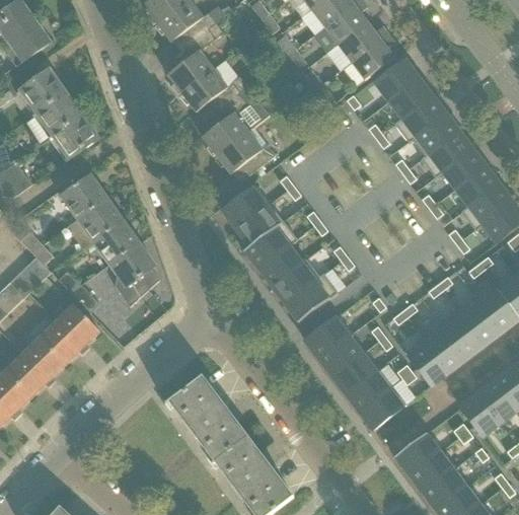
[(18,0),(0,12),(0,43),(16,66),(34,53),(51,42),(50,41),(49,42),(19,0),(18,0)]
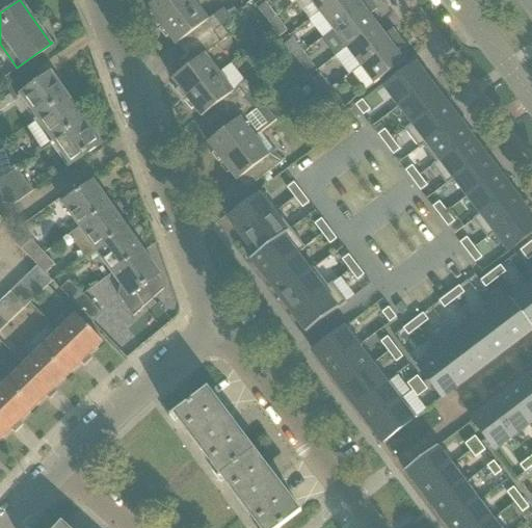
[(161,23),(190,0),(152,0),(147,4),(153,12),(151,16),(157,25),(161,23)]
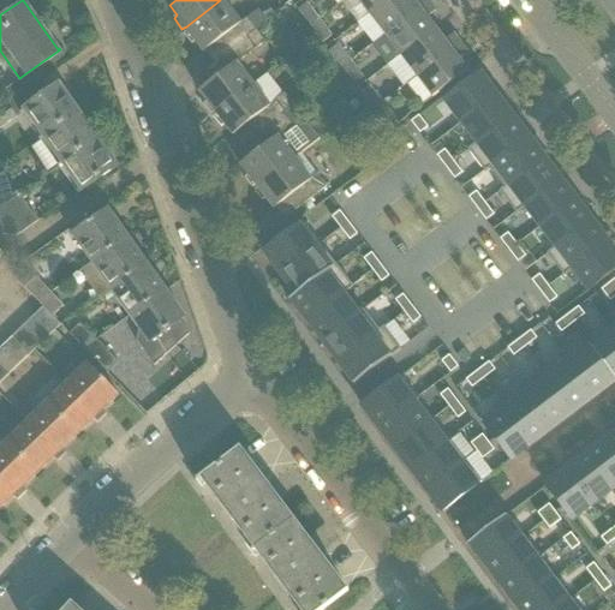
[(186,28),(184,30),(191,41),(195,39),(203,48),(204,47),(224,33),(232,43),(256,25),(267,17),(262,11),(258,5),(246,15),(240,19),(226,0),(220,0),(186,27),(186,28)]
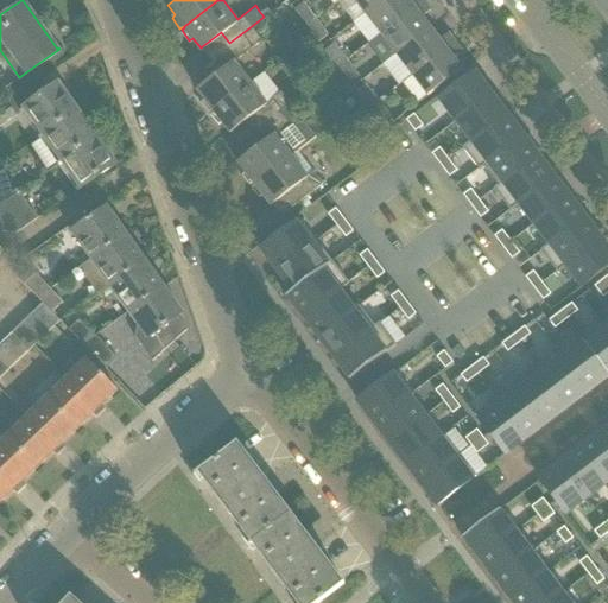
[(293,7),(305,23),(315,16),(303,0),(293,7)]
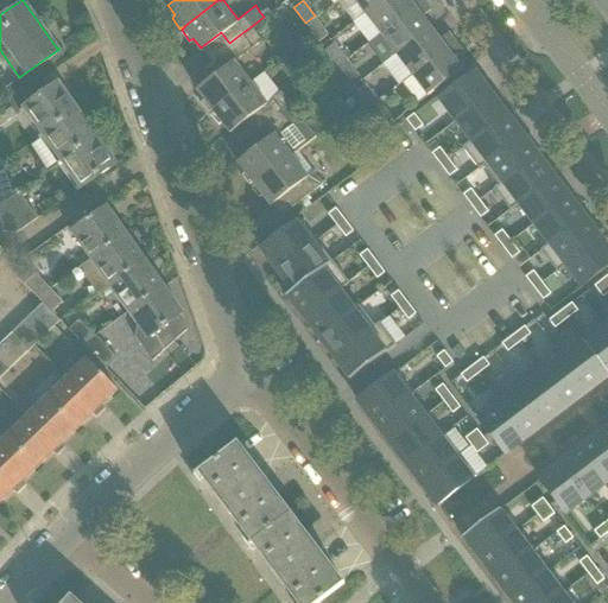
[(356,0),(365,10),(378,0),(356,0)]
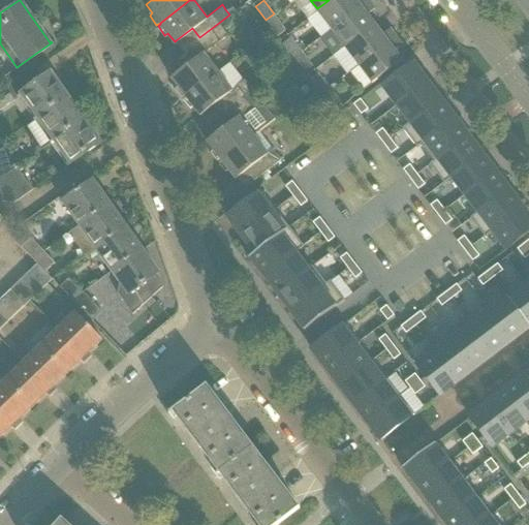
[(329,0),(317,8),(331,27),(366,0),(329,0)]
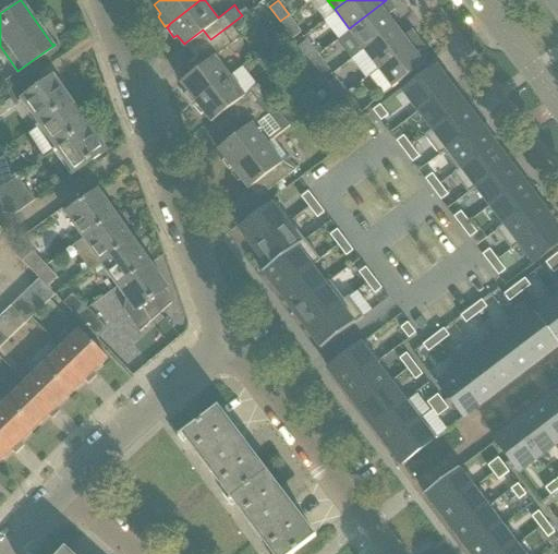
[(349,28),(363,47),(395,23),(387,12),(396,5),(391,0),(386,0),(349,28)]
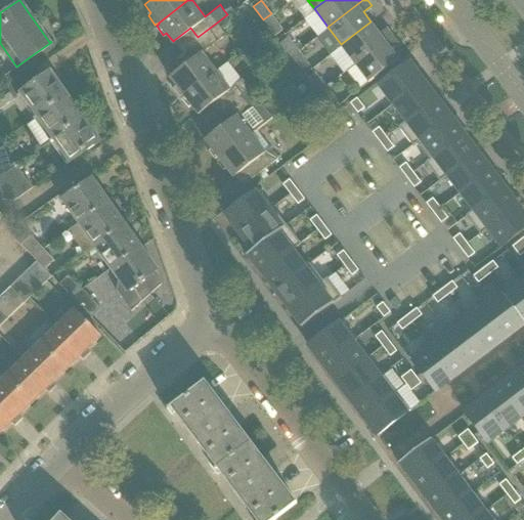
[(230,4),(223,9),(227,14),(234,9),(230,4)]
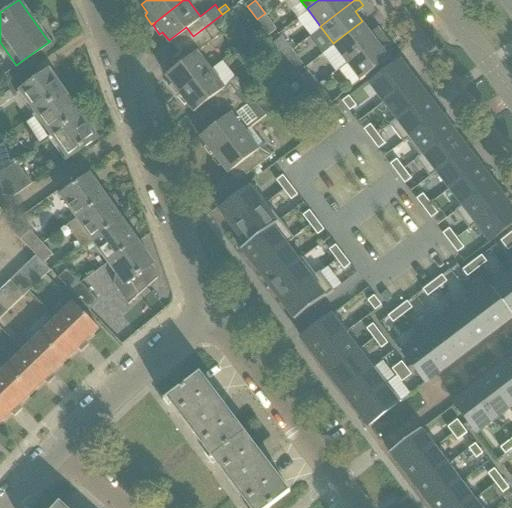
[(265,13),(257,19),(268,33),(276,27),(265,13)]
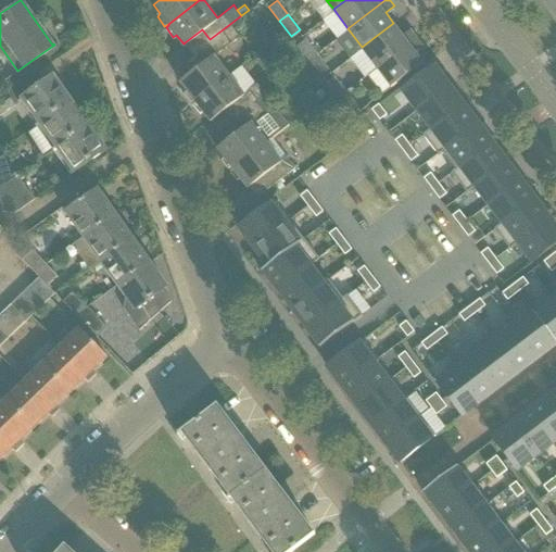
[(194,98),(194,99),(229,73),(214,53),(240,34),(231,23),(210,39),(202,46),(210,57),(179,79),(187,89),(184,91),(191,101),(194,98)]
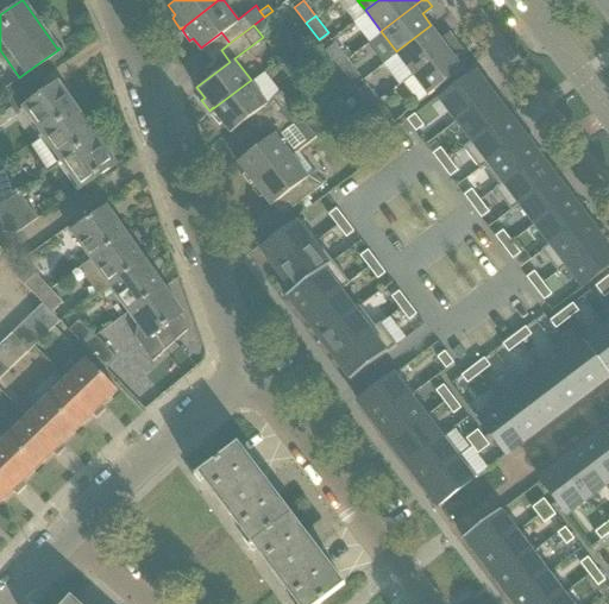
[(396,51),(412,71),(456,38),(449,30),(440,36),(431,25),(396,51)]
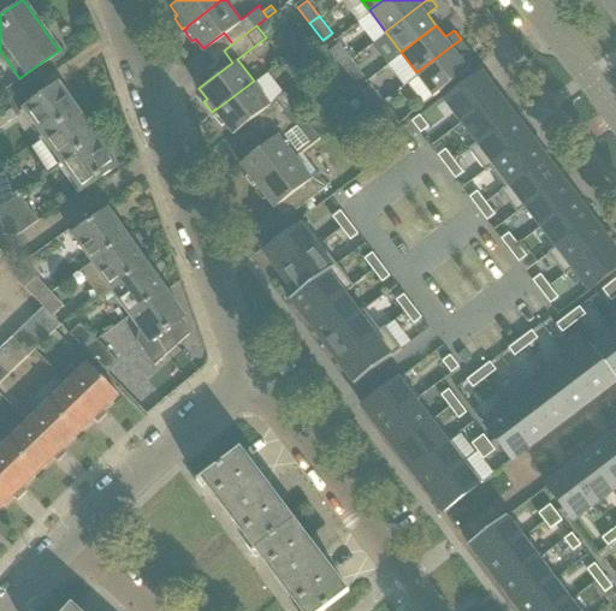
[(461,39),(416,72),(433,94),(468,67),(458,55),(468,48),(461,39)]
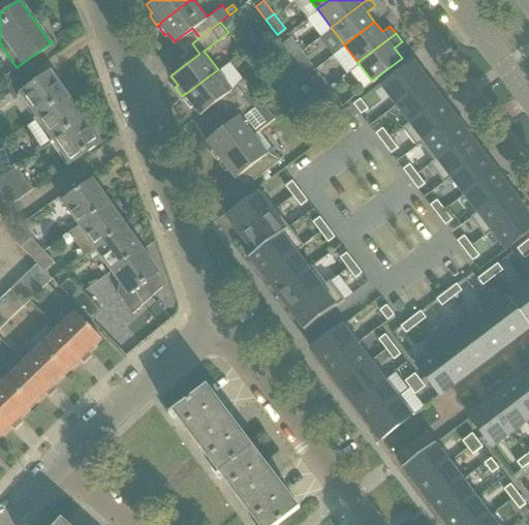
[(282,41),(292,56),(301,50),(290,35),(282,41)]
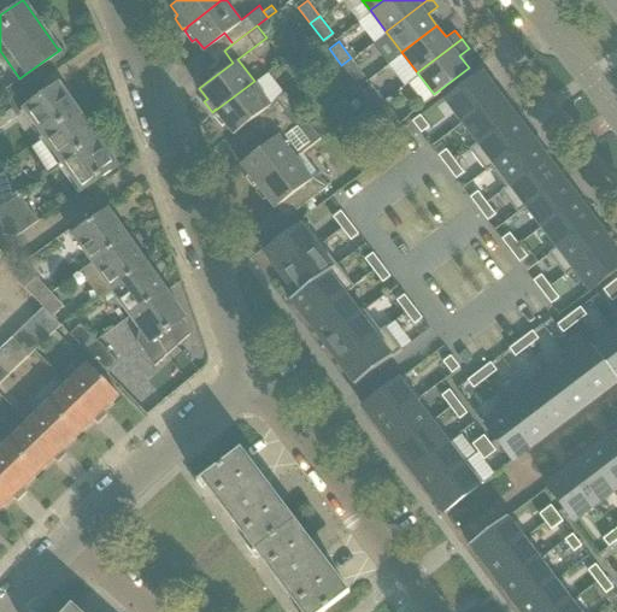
[(351,58),(341,65),(354,81),(364,74),(351,58)]
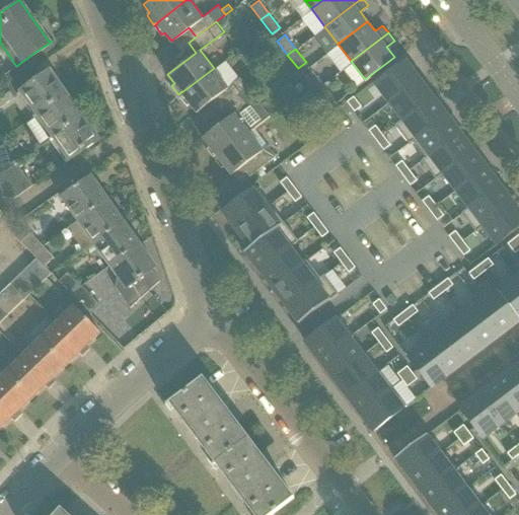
[(278,54),(273,58),(276,62),(281,58),(278,54)]
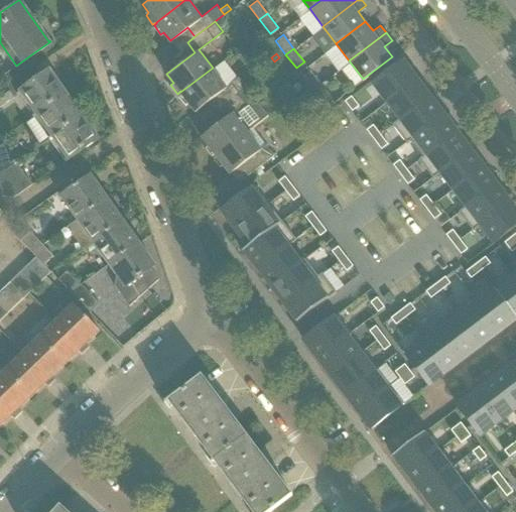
[(402,59),(373,82),(387,100),(416,78),(402,59)]
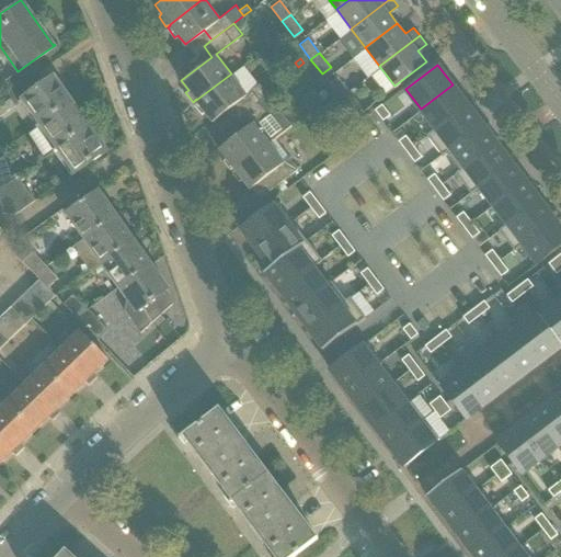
[(197,101),(194,103),(202,113),(205,111),(212,120),(214,118),(230,105),(239,115),(268,93),(260,81),(245,92),(231,74),(196,100),(197,101)]
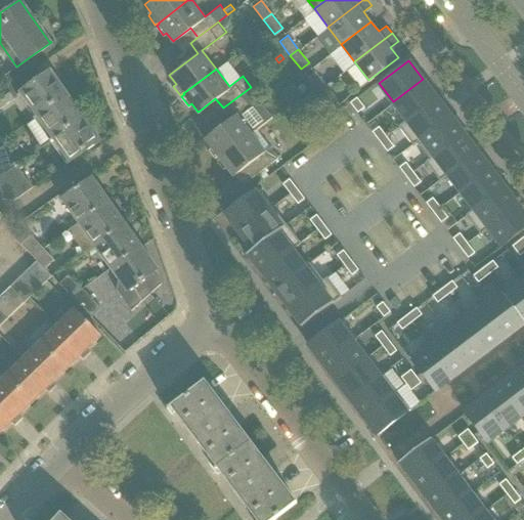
[(307,76),(317,90),(325,84),(315,70),(307,76)]
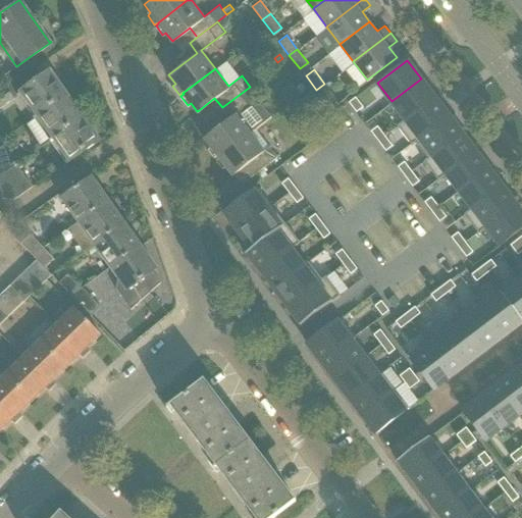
[(33,115),(34,116),(66,93),(49,70),(17,93),(17,94),(21,92),(37,112),(33,115)]
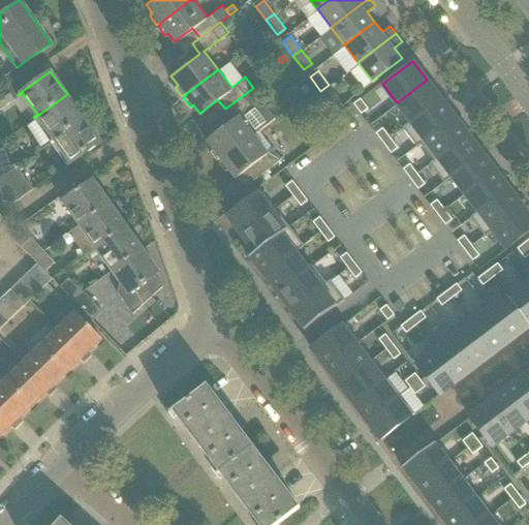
[(427,80),(397,102),(409,120),(410,120),(440,97),(427,80)]
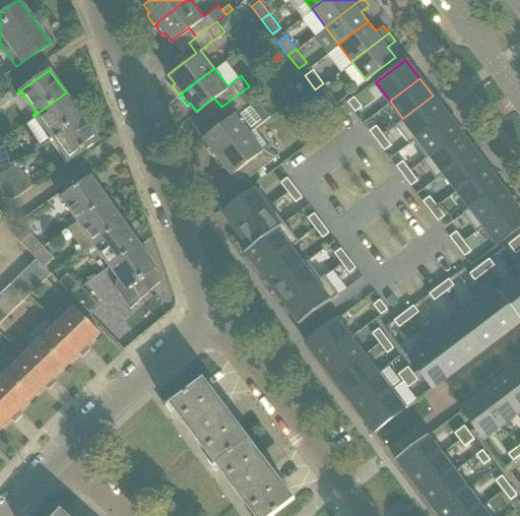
[(301,80),(293,86),(298,93),(306,87),(301,80)]
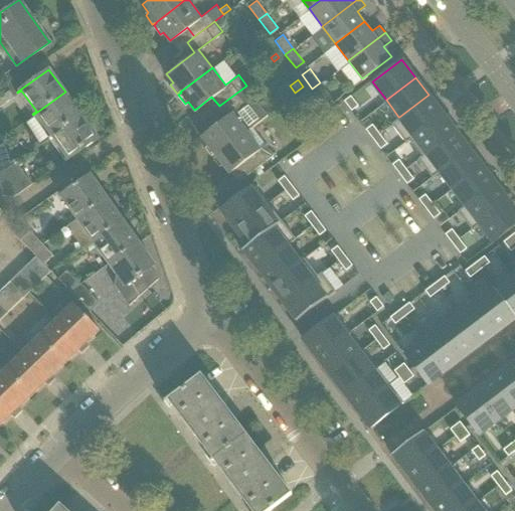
[(320,82),(312,89),(326,106),(334,100),(320,82)]
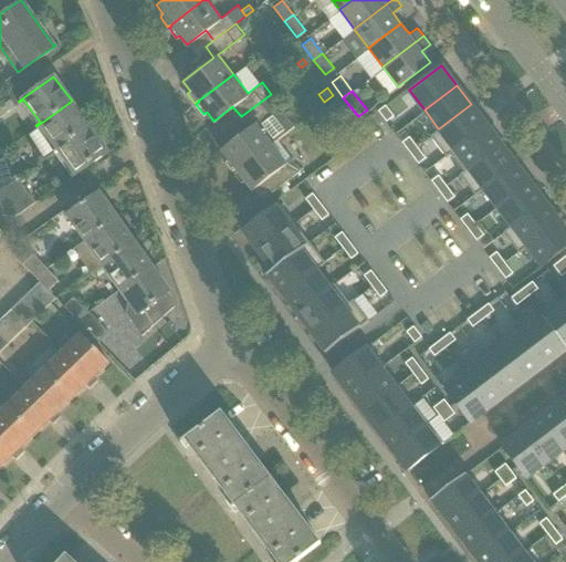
[(7,92),(6,93),(0,96),(0,114),(16,104),(7,92)]
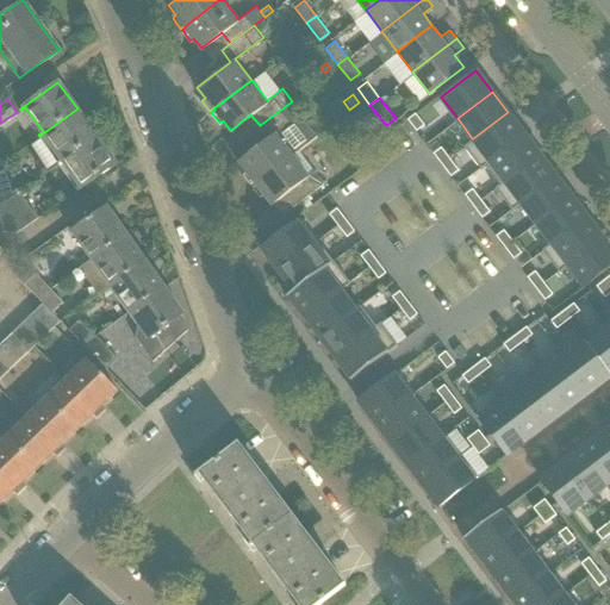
[(249,151),(238,160),(246,170),(242,173),(250,184),(254,181),(255,182),(298,148),(302,145),(309,141),(292,119),(302,112),(293,100),(292,101),(260,125),(268,137),(249,151)]
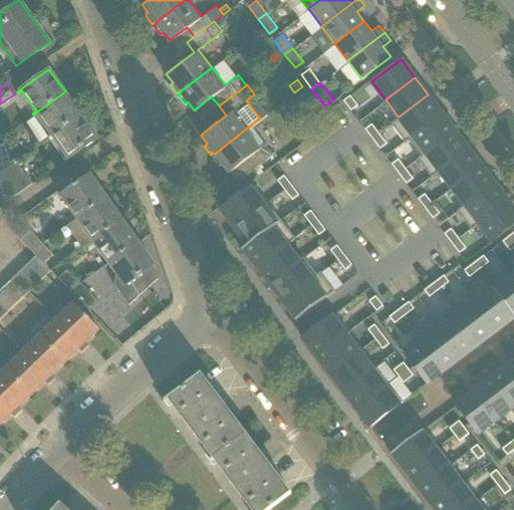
[(48,136),(48,137),(80,113),(65,91),(33,114),(37,112),(52,134),(48,136)]
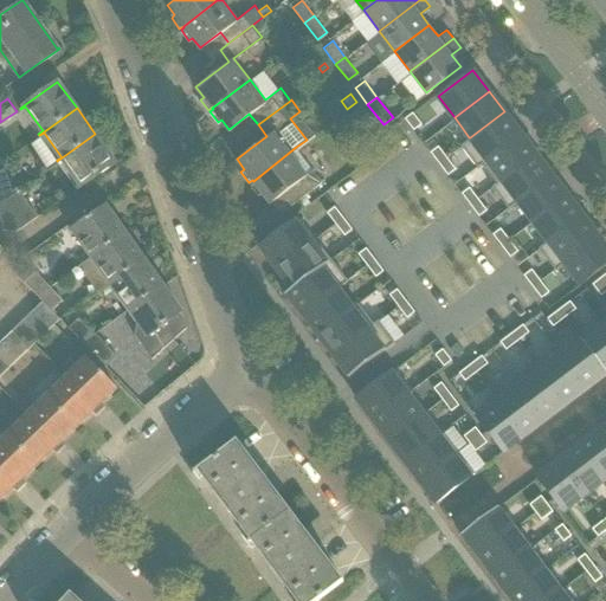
[(412,110),(405,116),(413,128),(421,122),(412,110)]
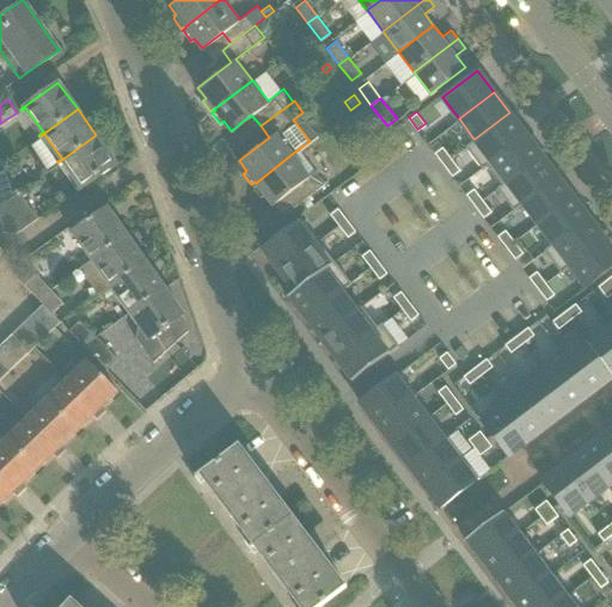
[(473,139),(465,145),(482,167),(487,164),(485,164),(525,134),(509,112),(475,139),(473,139)]
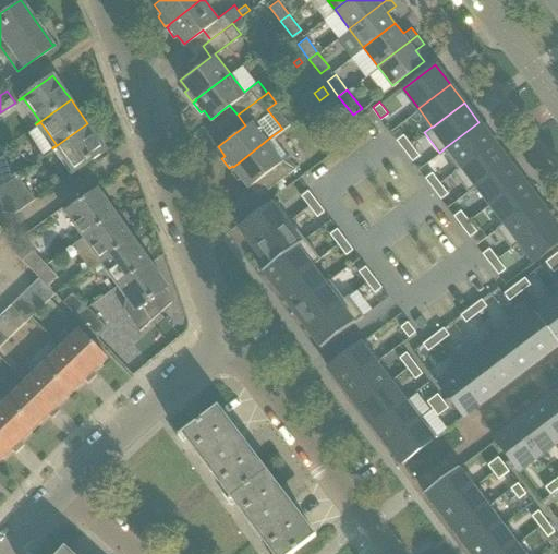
[(336,106),(326,113),(339,131),(349,123),(336,106)]
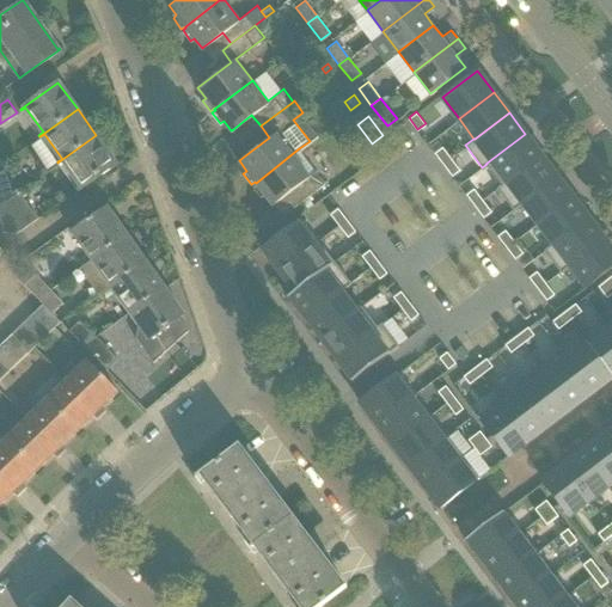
[(525,134),(485,164),(487,164),(501,183),(501,184),(540,154),(525,134)]
